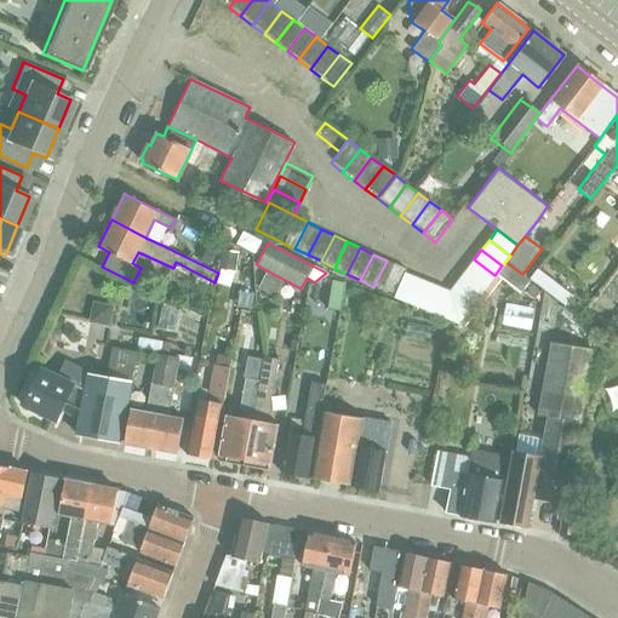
[(467,270),(487,286),(495,275),(474,259),(467,270)]
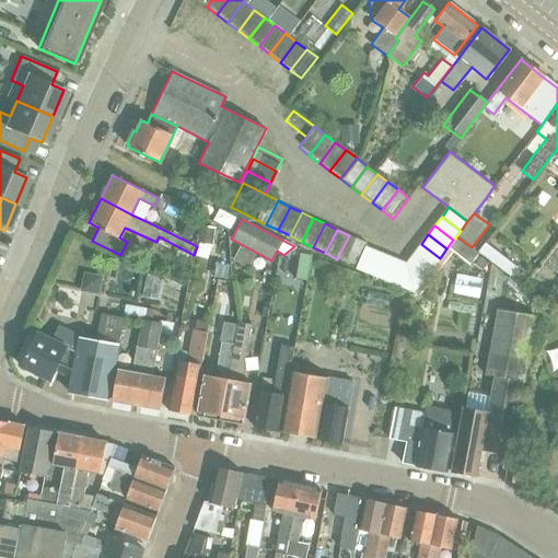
[(349,235),(337,259),(349,265),(360,241),(349,235)]
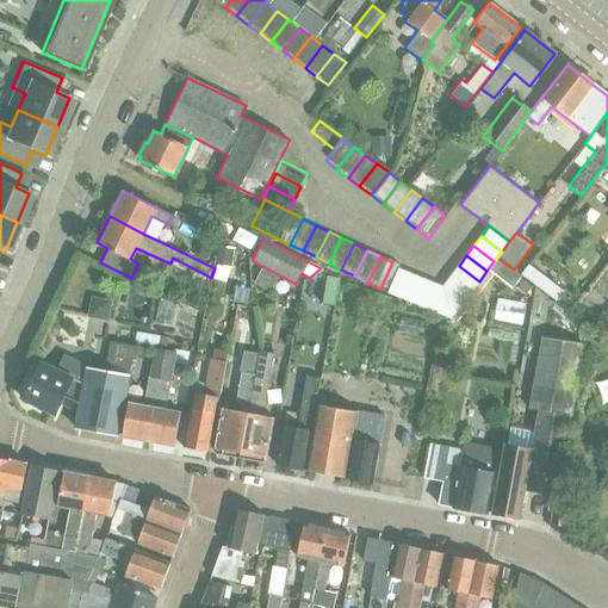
[(521,274),(514,270),(497,258),(494,261),(490,266),(488,270),(512,287),(521,274)]
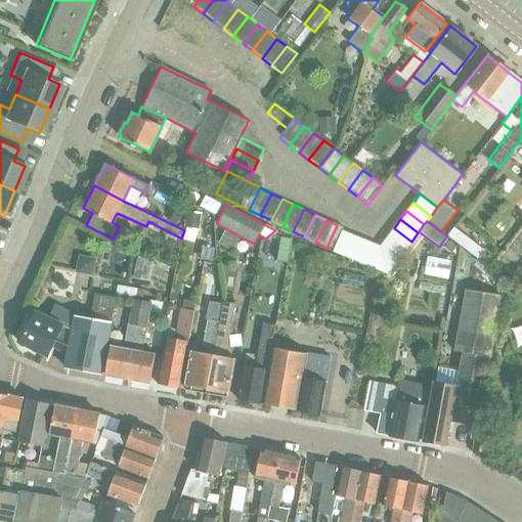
[(448,233),(467,248),(473,241),(453,226),(448,233)]
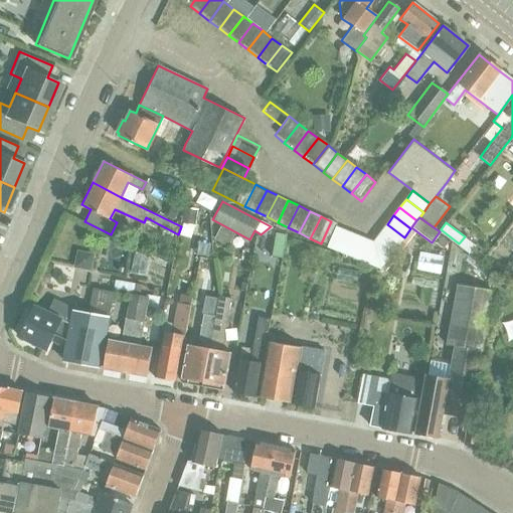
[(387,224),(380,232),(397,245),(404,237),(387,224)]
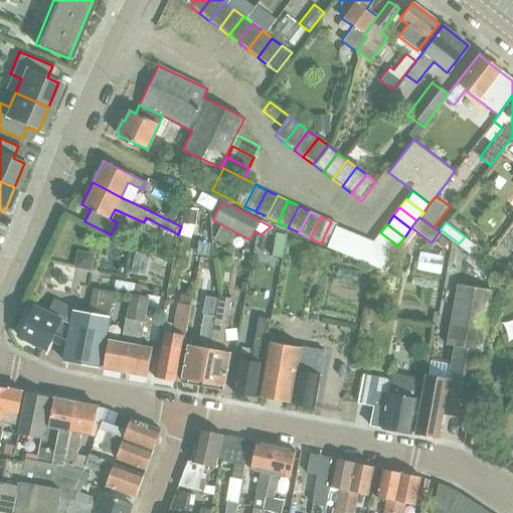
[(349,230),(336,225),(328,245),(341,250),(349,230)]
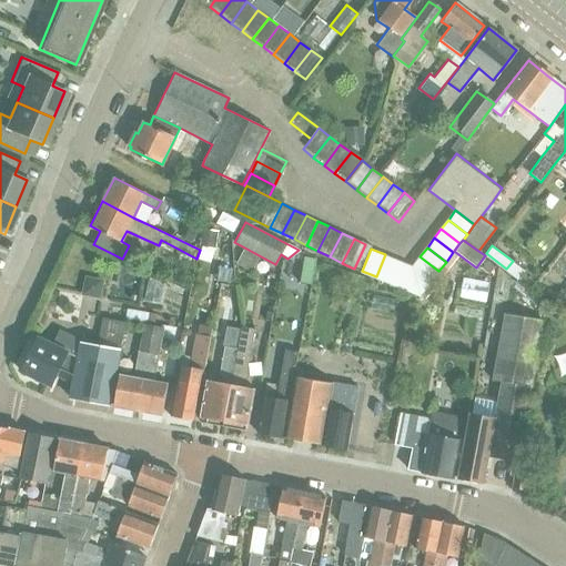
[(390,282),(398,260),(385,254),(376,276),(390,282)]
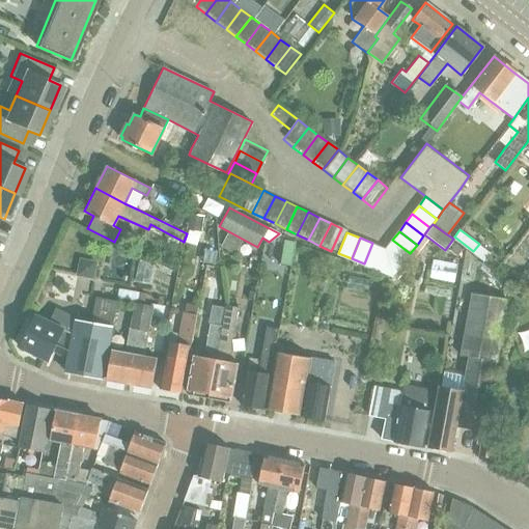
[(392,240),(386,248),(393,276),(410,253),(392,240)]
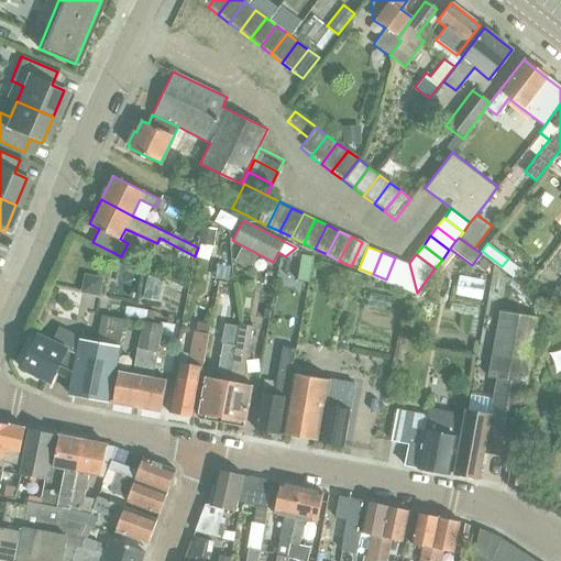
[(409,263),(395,257),(386,279),(417,293),(409,263)]
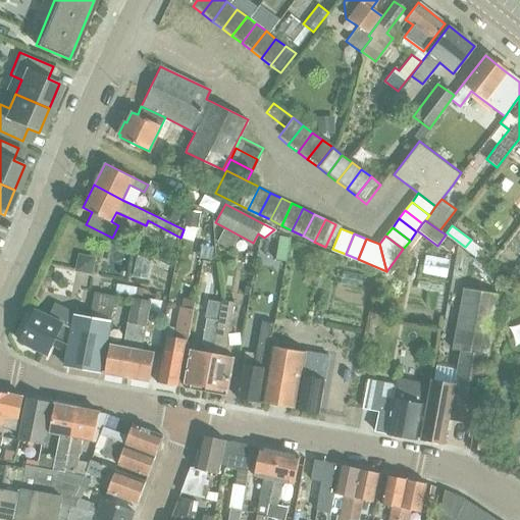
[(471,240),(465,247),(476,255),(481,248),(471,240)]
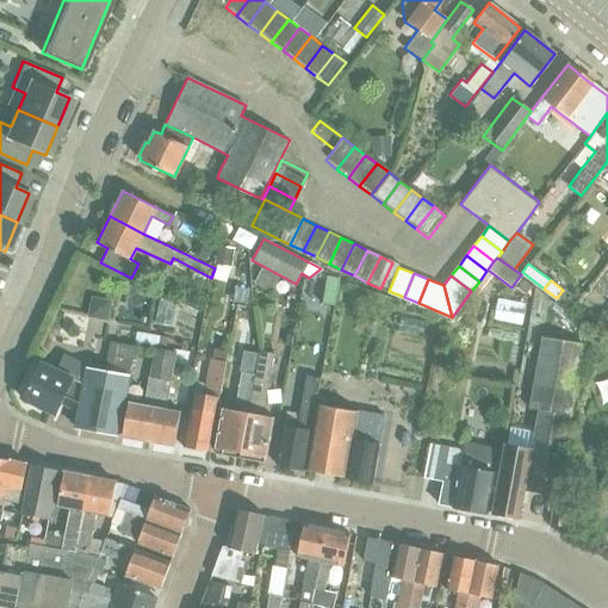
[(523,317),(531,295),(503,286),(496,309),(523,317)]
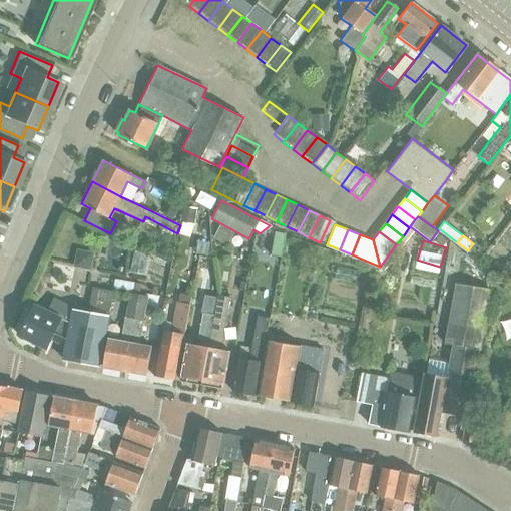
[(87,311),(71,308),(71,311),(49,300),(44,309),(34,304),(18,335),(46,349),(51,339),(65,346),(62,357),(98,365),(107,315),(114,279),(100,276),(98,287),(92,286),(87,311)]
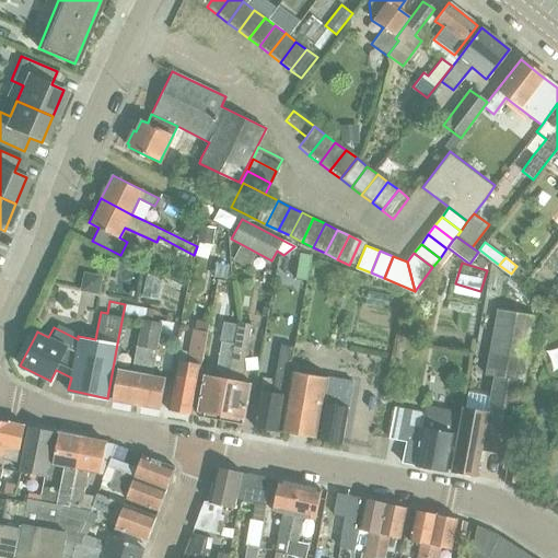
[(486,373),(493,374),(487,410),(464,406),(452,472),(477,476),(481,450),(509,454),(509,453),(535,315),(498,307),(486,373)]
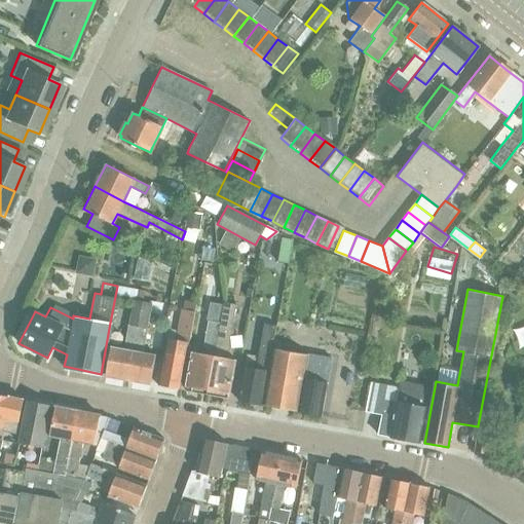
[(105,375),(126,379),(141,300),(133,299),(123,348),(110,346),(105,375)]
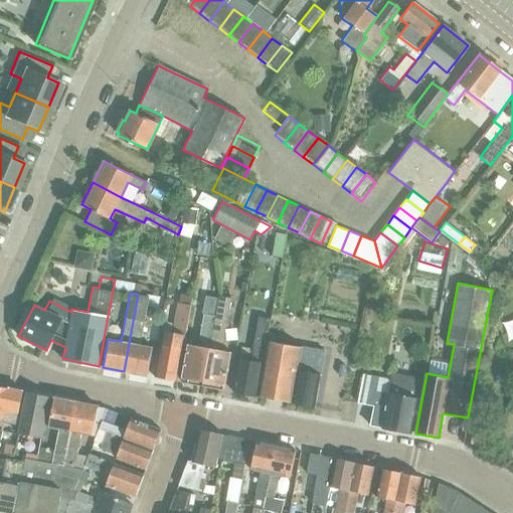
[(138,294),(124,371),(146,375),(151,347),(139,344),(148,296),(138,294)]
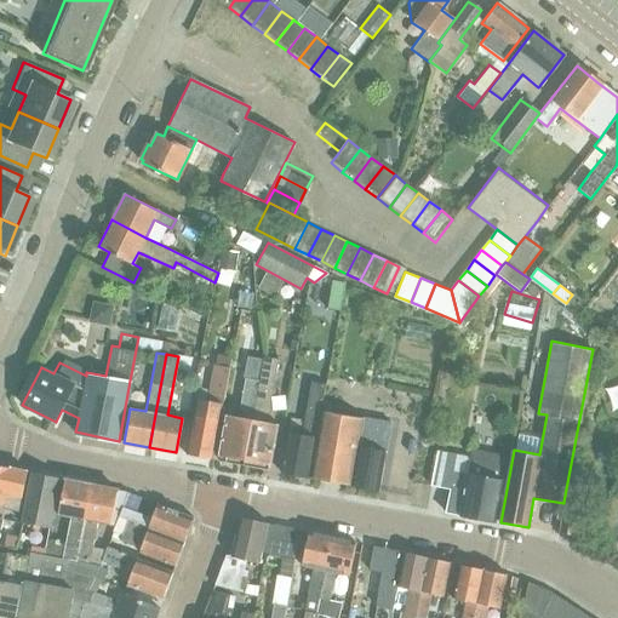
[(261,359),(261,358),(247,355),(242,378),(245,378),(239,408),(244,410),(242,418),(225,415),(217,456),(219,456),(218,459),(242,464),(258,381),(257,381),(261,359)]
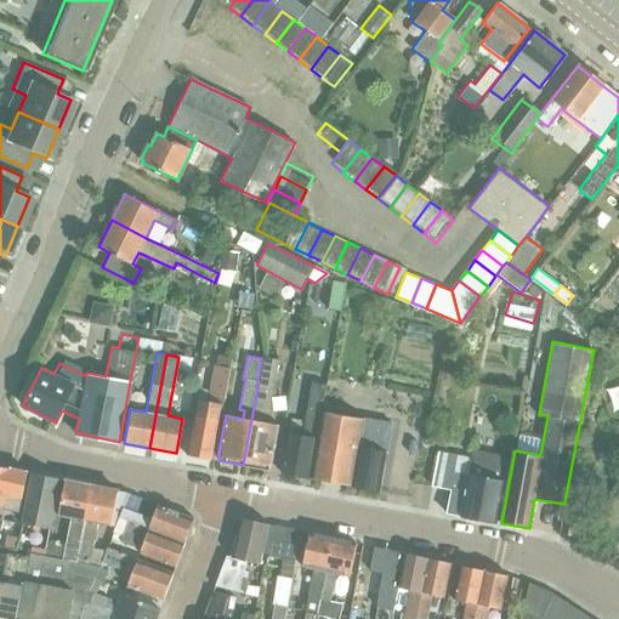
[(259,381),(243,465),(267,470),(268,466),(270,466),(278,425),(260,421),(262,414),(267,415),(278,358),(263,356),(263,358),(261,358),(261,359),(257,381),(259,381)]
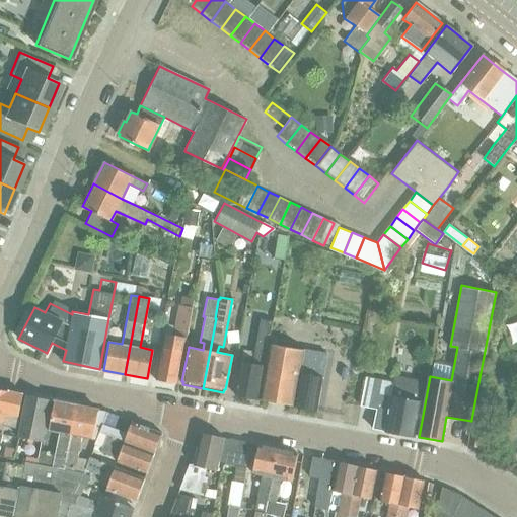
[(164,333),(155,379),(177,384),(188,329),(193,306),(181,304),(175,335),(164,333)]
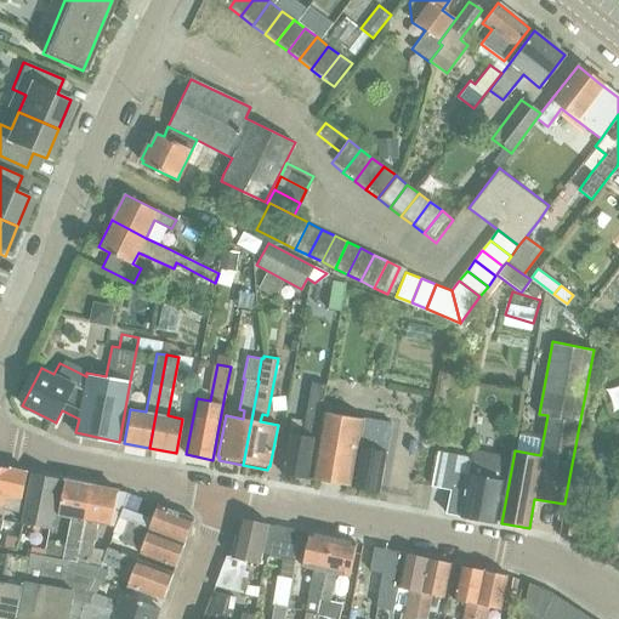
[(289,435),(282,472),(308,477),(321,410),(327,385),(312,382),(302,437),(289,435)]
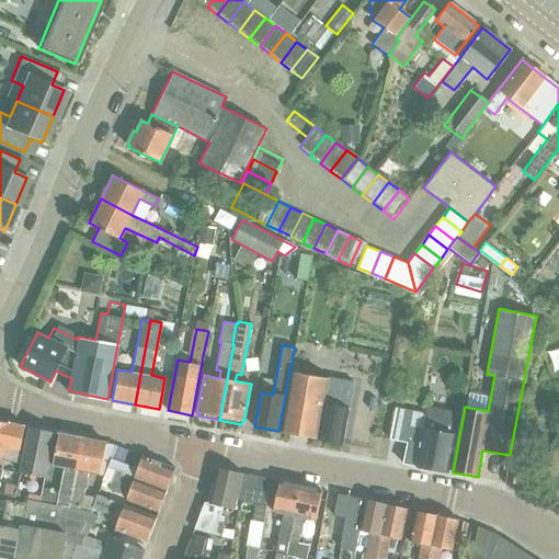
[(278,431),(298,435),(317,438),(329,379),(329,378),(309,374),(289,371),(278,431)]
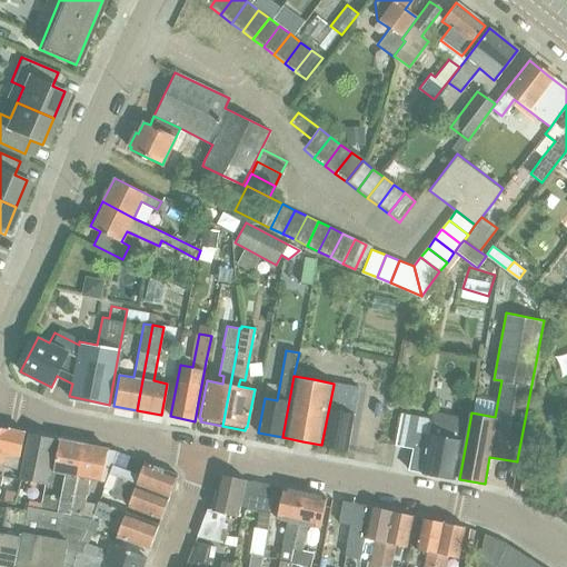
[(357,389),(347,387),(334,385),(321,445),(346,449),(357,389)]
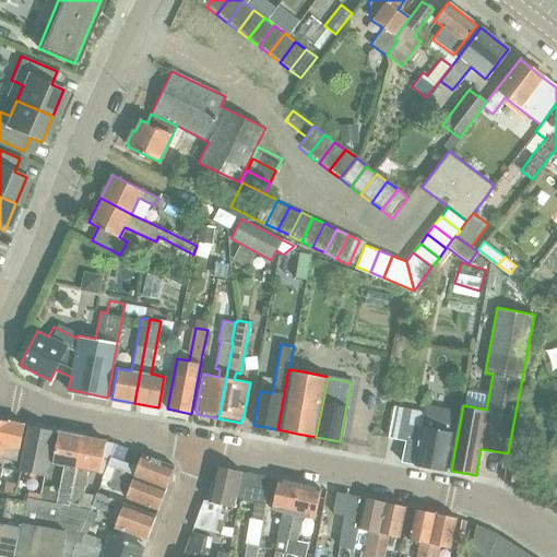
[(394,406),(389,437),(405,440),(402,462),(446,471),(453,433),(458,412),(425,406),(424,411),(394,405),(394,406)]
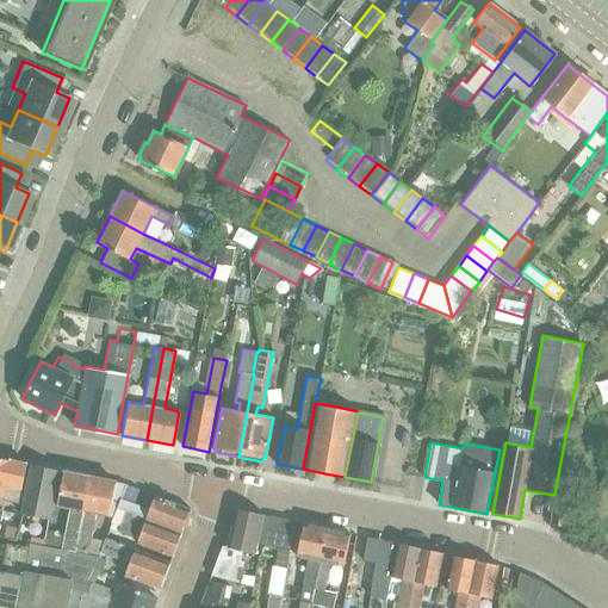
[(0,506),(2,507),(4,498),(18,502),(26,463),(0,456),(0,506)]
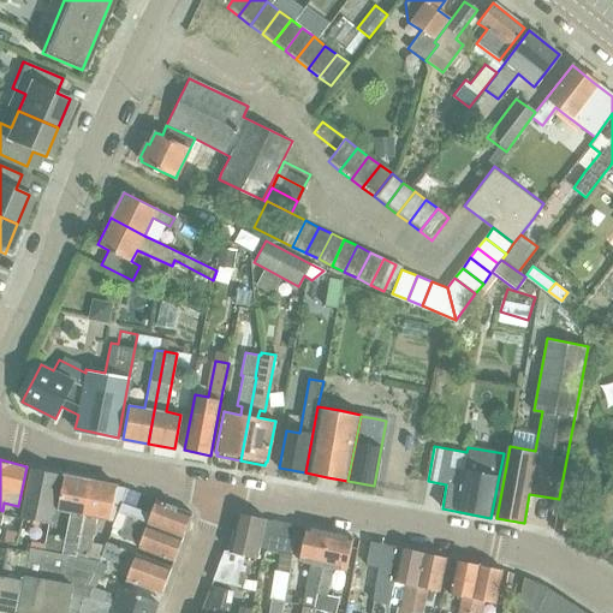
[(21,517),(48,523),(59,472),(31,466),(21,517)]
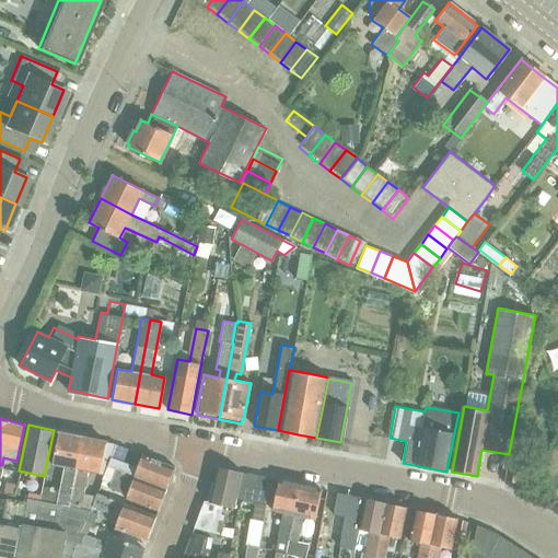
[(67,506),(81,437),(58,432),(51,463),(62,465),(58,488),(43,485),(39,500),(53,502),(54,503),(67,506)]
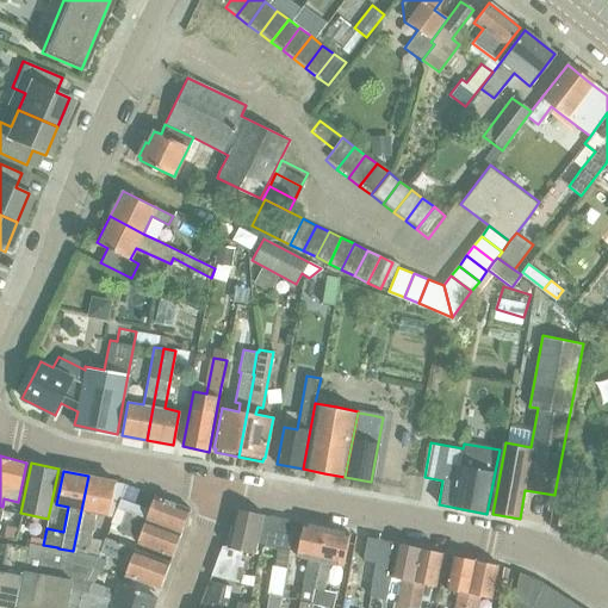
[(425,494),(423,473),(411,473),(411,495),(425,494)]
